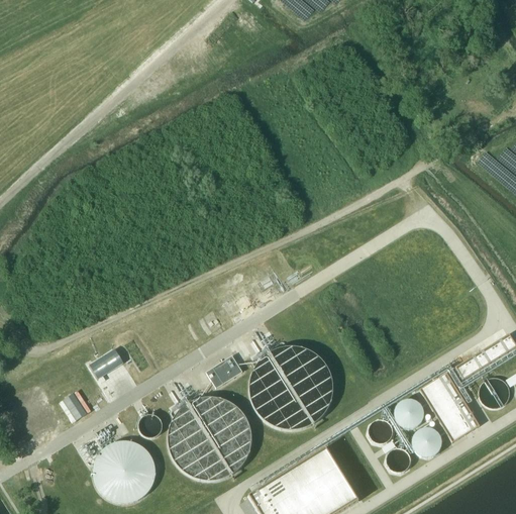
[(373,251),(363,257),(368,265),(377,260),(373,251)]
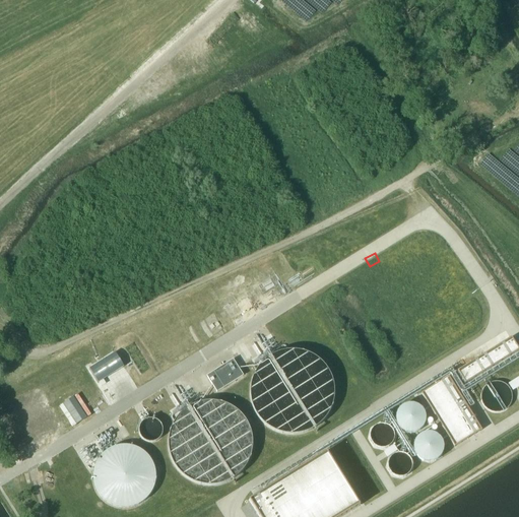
[(221,282),(226,293),(233,289),(228,279),(221,282)]
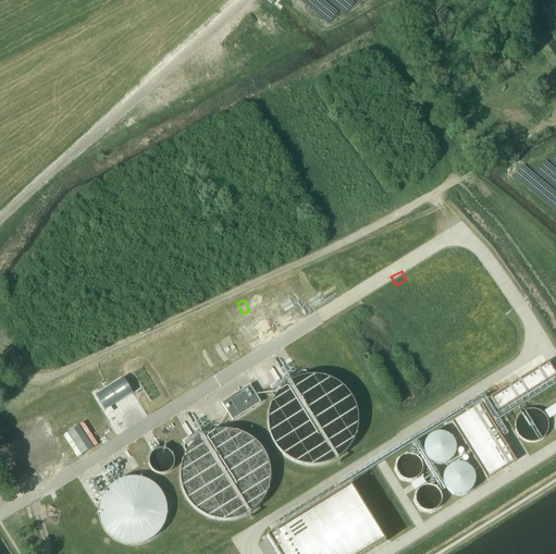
[(430,315),(440,307),(436,302),(425,309),(430,315)]
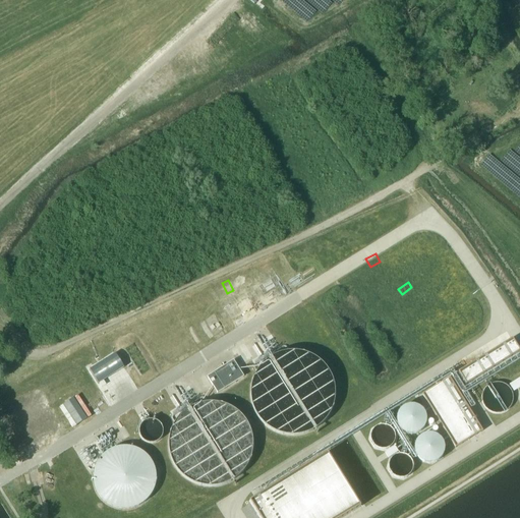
[(460,369),(467,383),(519,349),(519,345),(514,336),(460,369)]
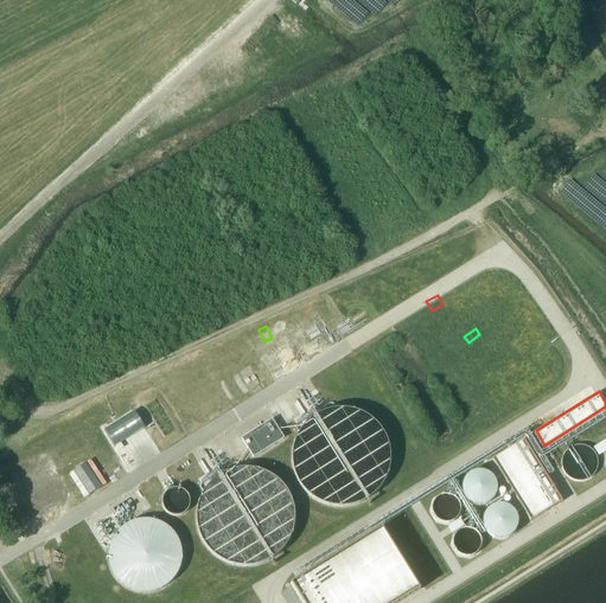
[(339,502),(350,501),(361,499),(370,494),(377,487),(384,479),(389,470),(391,460),(391,449),(389,440),(386,429),(378,421),(370,414),(361,409),(351,405),(340,405),(330,406),(319,411),(311,417),(304,424),(298,434),(294,446),(294,456),(295,468),(300,479),(307,488),(317,495),(327,500),(339,502)]
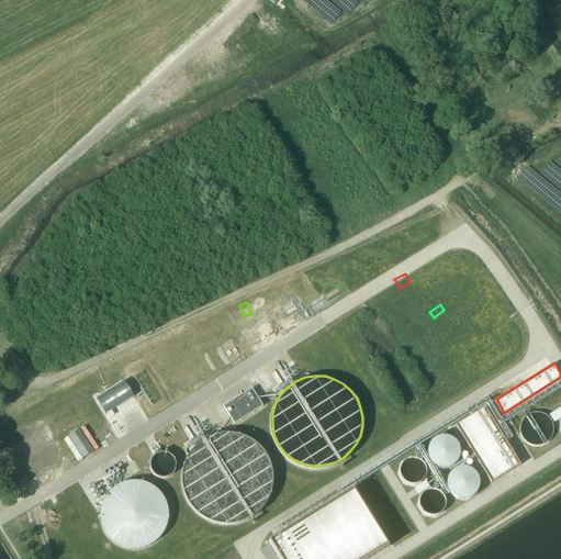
[(253,389),(225,407),(236,425),(265,406),(253,389)]
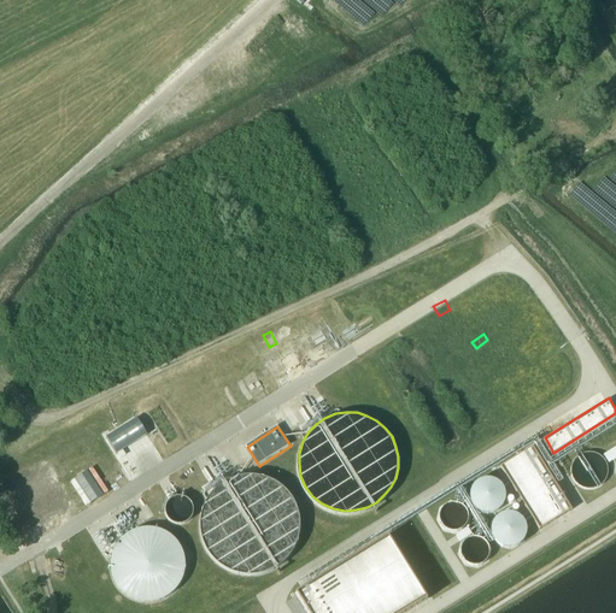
[(502,464),(541,528),(574,507),(534,443),(502,464)]
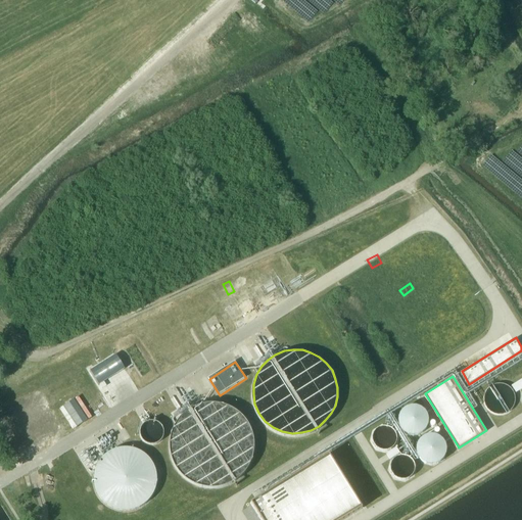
[(196,482),(205,485),(216,486),(225,484),(234,480),(242,474),(248,467),(252,459),(254,450),(254,439),(253,430),(249,422),(244,415),(237,409),(229,405),(220,403),(211,402),(202,403),(193,407),(186,412),(180,418),(175,426),(172,435),(171,444),(172,455),(176,464),(181,471),(188,478),(196,482)]
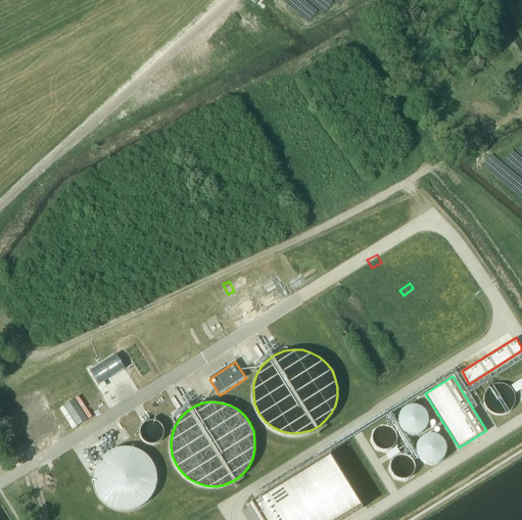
[(416,433),(422,431),(426,427),(428,423),(429,417),(428,412),(425,408),(421,405),(417,403),(412,403),(407,404),(402,407),(399,410),(398,415),(398,421),(400,426),(405,430),(410,432),(416,433)]
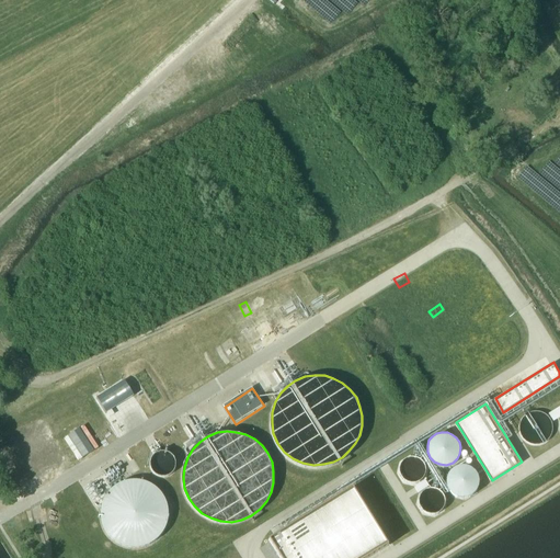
[(159,474),(164,475),(169,474),(173,471),(176,467),(178,462),(176,456),(173,452),(169,450),(164,448),(159,450),(155,452),(152,456),(151,462),(152,467),(155,470),(159,474)]
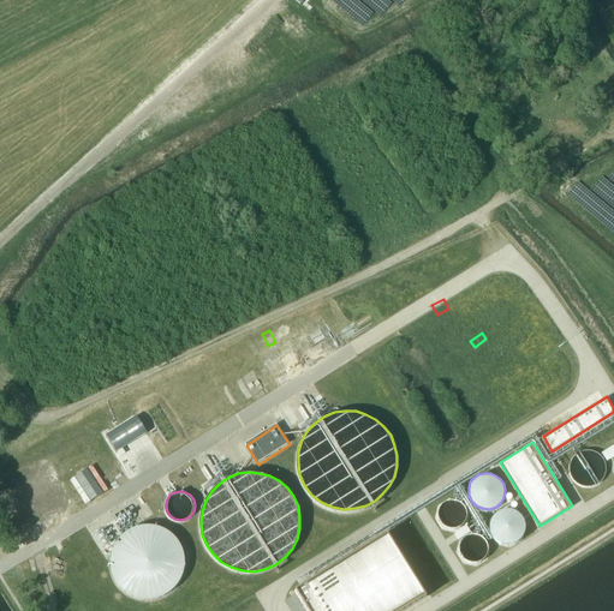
[(447,526),(452,527),(458,526),(463,522),(466,517),(468,513),(466,507),(463,502),(458,498),(453,498),(447,499),(442,502),(439,507),(439,513),(440,517),(442,522),(447,526)]
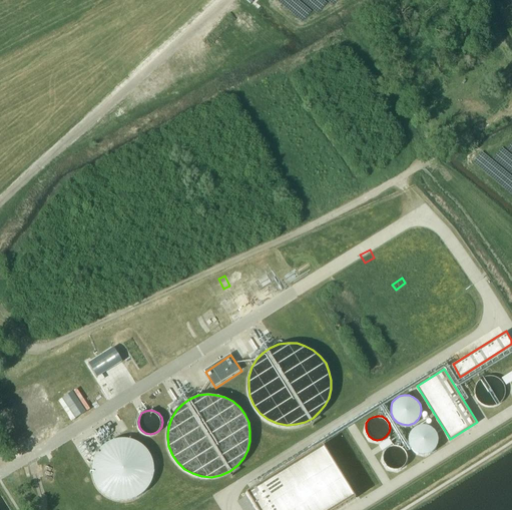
[(426,453),(432,451),(435,448),(438,443),(439,438),(438,433),(435,429),(431,425),(427,423),(422,423),(417,425),(413,427),(410,431),(409,436),(409,441),(411,447),(415,451),(420,453),(426,453)]
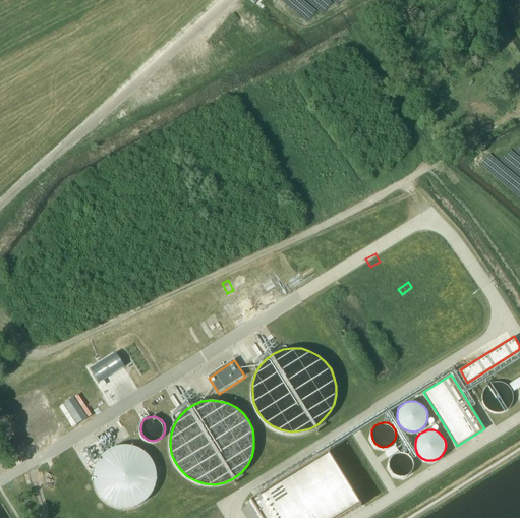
[(122,508),(131,508),(138,505),(146,501),(152,496),(156,488),(158,480),(158,472),(156,464),(152,457),(146,451),(138,447),(130,444),(121,444),(113,447),(106,451),(100,457),(96,464),(94,472),(94,480),(97,488),(101,496),(107,502),(114,506),(122,508)]
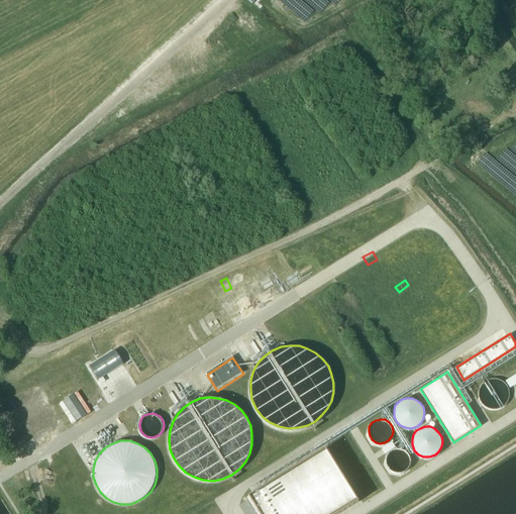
[(260,513),(334,513),(358,500),(326,447),(248,495),(260,513)]
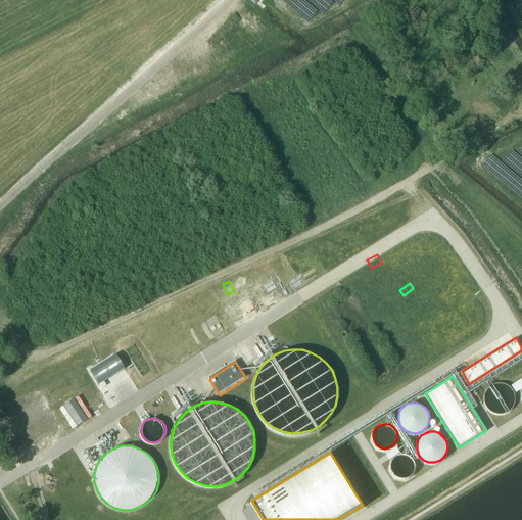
[(397,476),(402,477),(408,477),(412,474),(414,470),(415,465),(414,460),(412,457),(408,454),(402,453),(397,454),(393,457),(391,461),(390,465),(391,470),(394,474),(397,476)]
